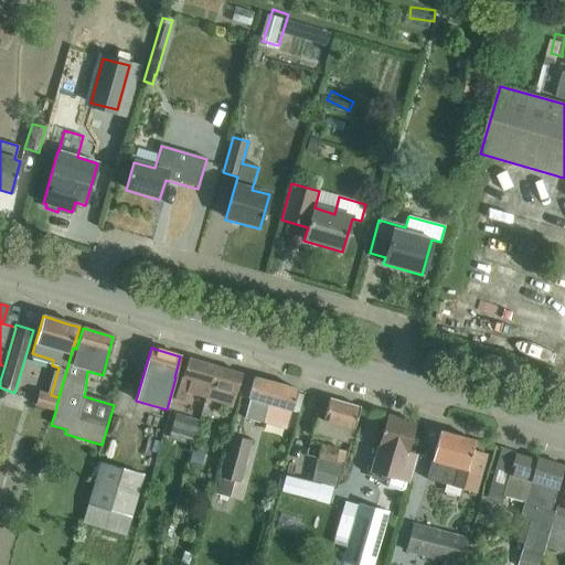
[(187,392),(205,397),(214,366),(188,359),(182,377),(181,377),(176,400),(183,403),(187,392)]
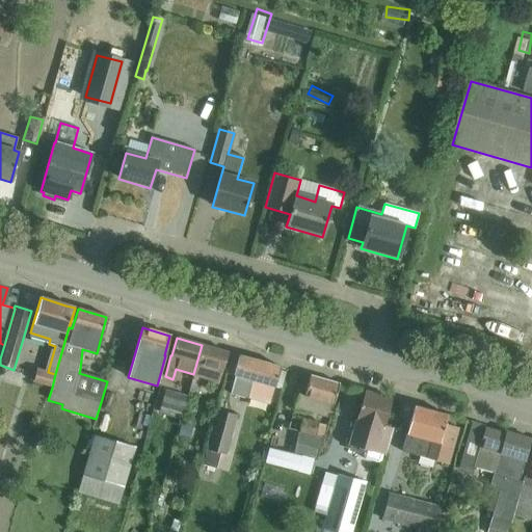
[(202,345),(193,374),(189,391),(197,394),(200,386),(205,387),(207,380),(218,384),(227,352),(202,345)]
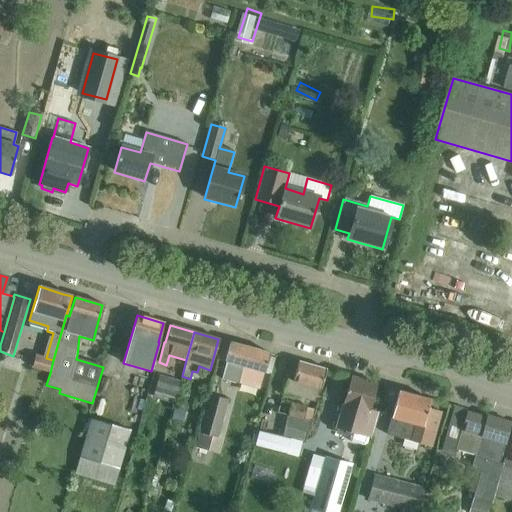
[(221,378),(222,379),(238,384),(243,367),(264,373),(269,354),(230,342),(224,361),(226,361),(221,378)]
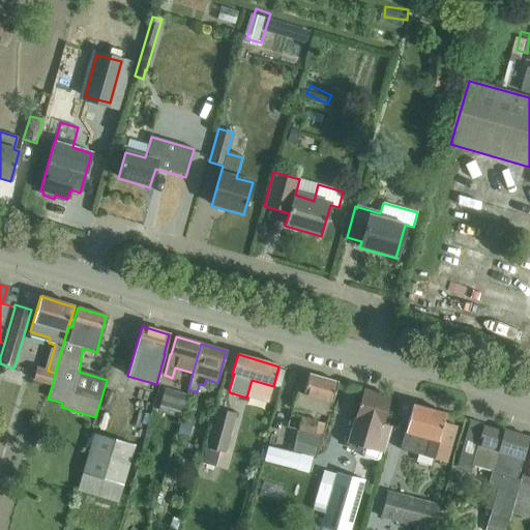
[(32,380),(51,385),(55,373),(35,367),(32,380)]
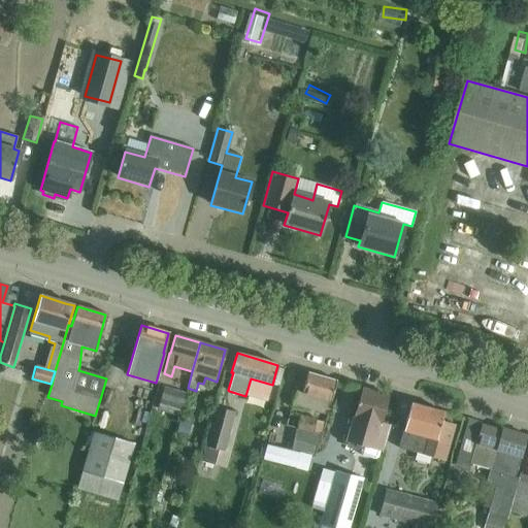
[(330,402),(336,381),(306,373),(301,392),(296,391),(291,405),(324,415),(328,401),(330,402)]
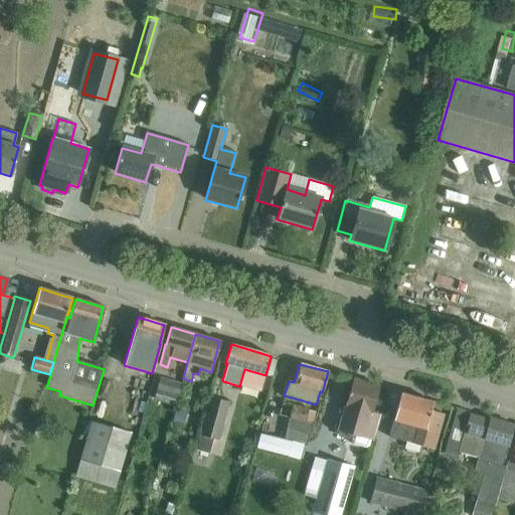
[(173,406),(179,384),(161,378),(154,400),(173,406)]
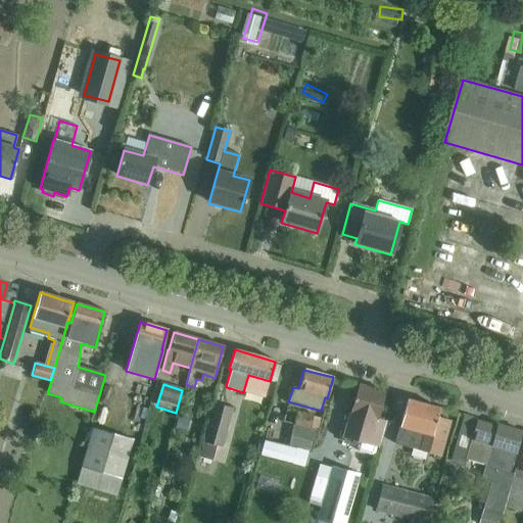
[(344,437),(358,440),(361,441),(358,452),(371,455),(375,453),(377,445),(378,446),(385,422),(376,419),(384,391),(360,384),(344,437)]
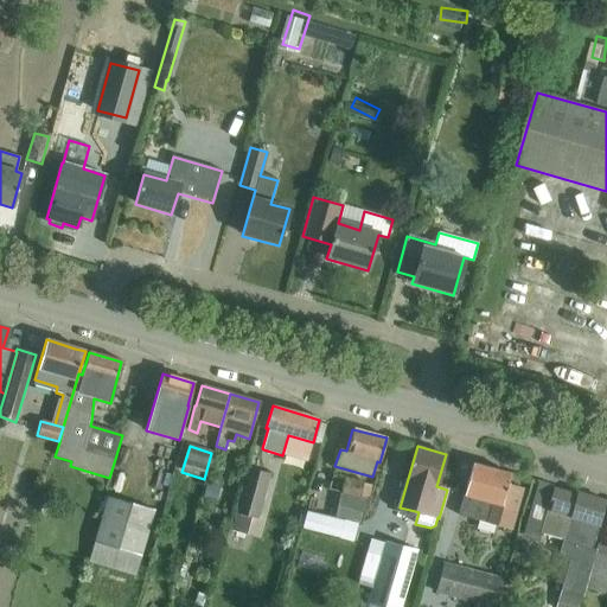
[(215,464),(240,470),(243,457),(219,449),(215,464)]
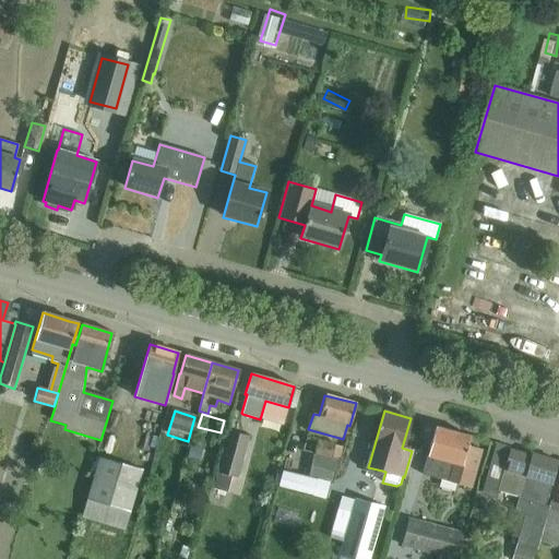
[(424,468),(421,474),(436,478),(470,488),(480,450),(466,445),(470,437),(436,427),(424,468)]
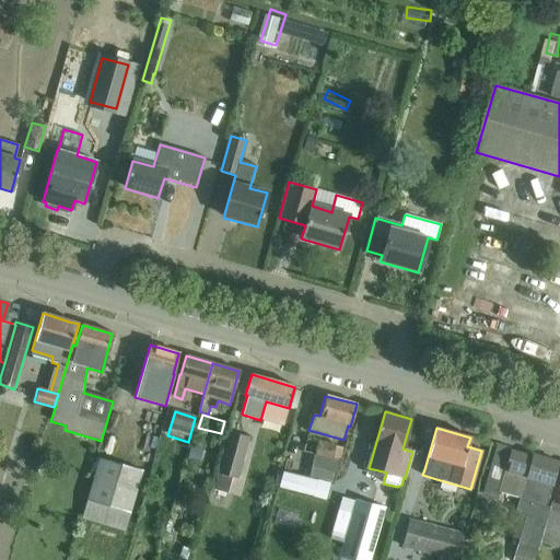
[(217,471),(236,477),(247,439),(228,432),(217,471)]
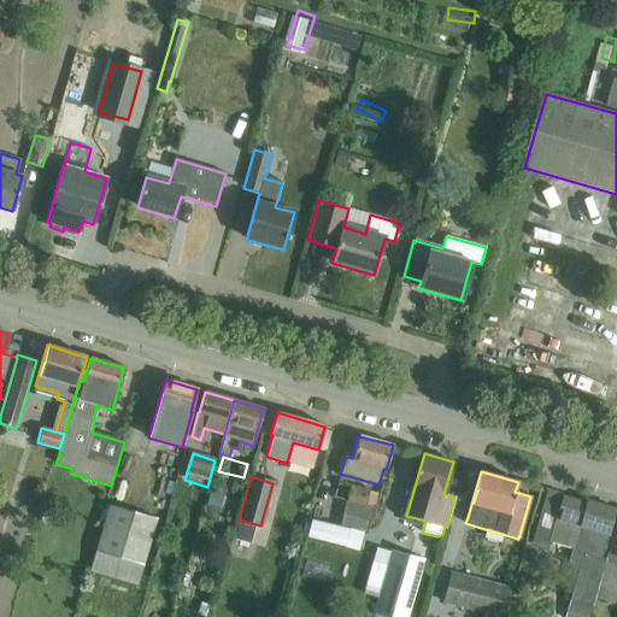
[(339,528),(368,534),(374,509),(376,493),(350,487),(346,501),(345,504),(339,503),(338,512),(342,513),(339,528)]
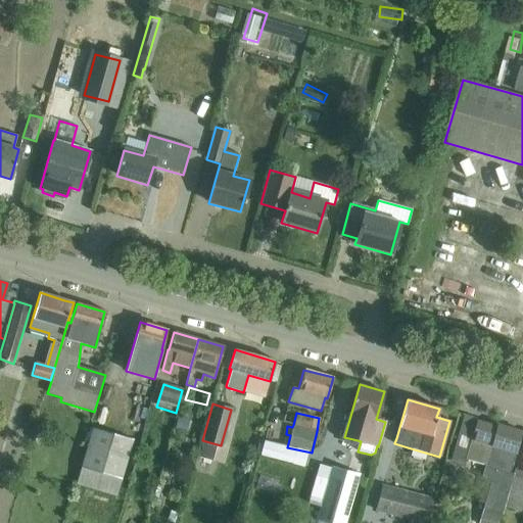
[(467,450),(465,459),(484,465),(480,479),(491,482),(483,509),(479,522),(498,522),(504,507),(514,474),(509,473),(521,431),(495,424),(495,426),(476,420),(467,450)]
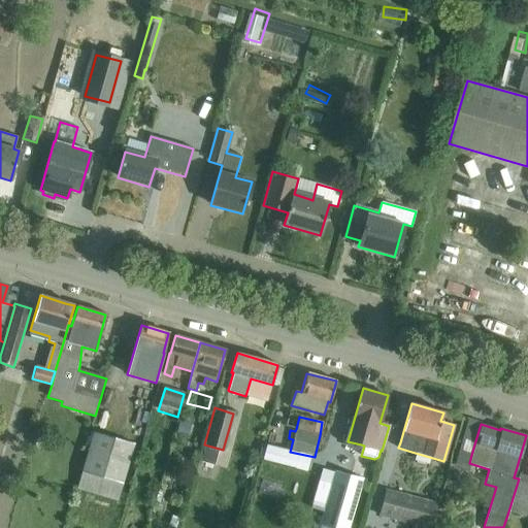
[(77,489),(117,500),(133,443),(93,432),(77,489)]
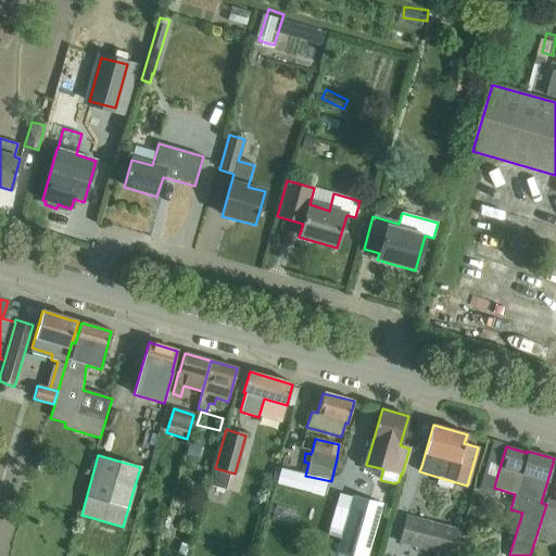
[(37,463),(35,471),(43,475),(47,465),(37,463)]
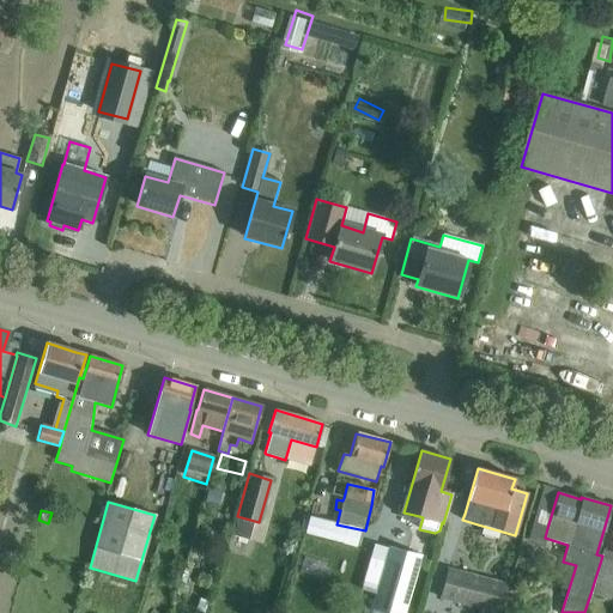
[(533,523),(528,538),(544,542),(545,538),(547,528),(533,523)]
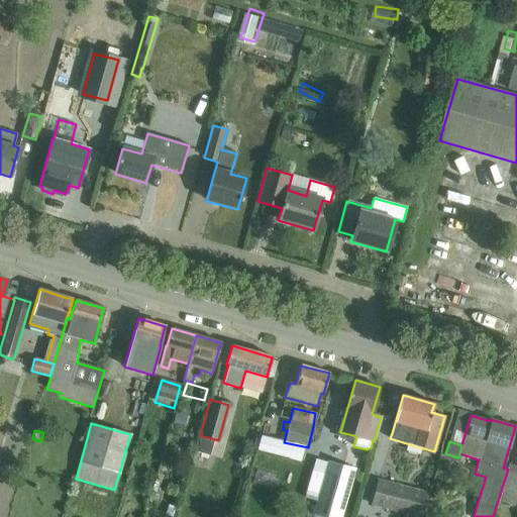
[(508,469),(498,501),(514,506),(516,495),(516,453),(516,457),(516,467),(508,467),(508,469)]
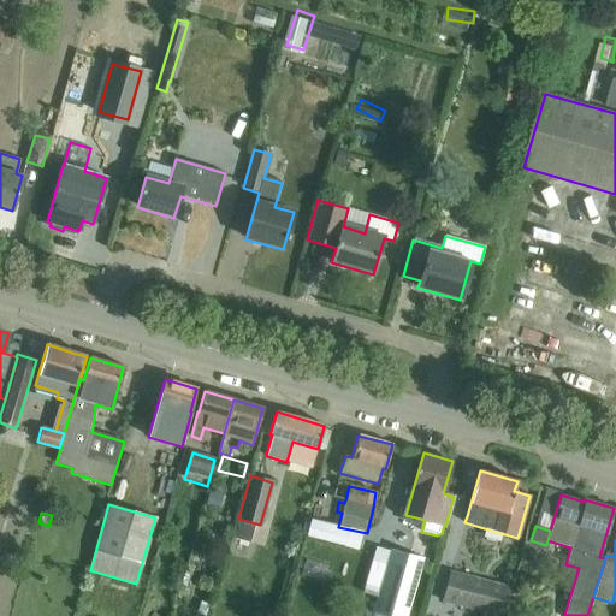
[(373,612),(384,615),(407,615),(424,561),(391,551),(380,590),(373,612)]
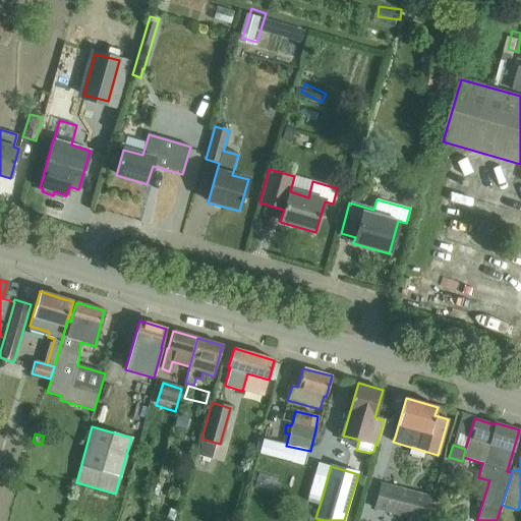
[(372,509),(407,518),(406,520),(422,520),(429,498),(380,484),(372,509)]
